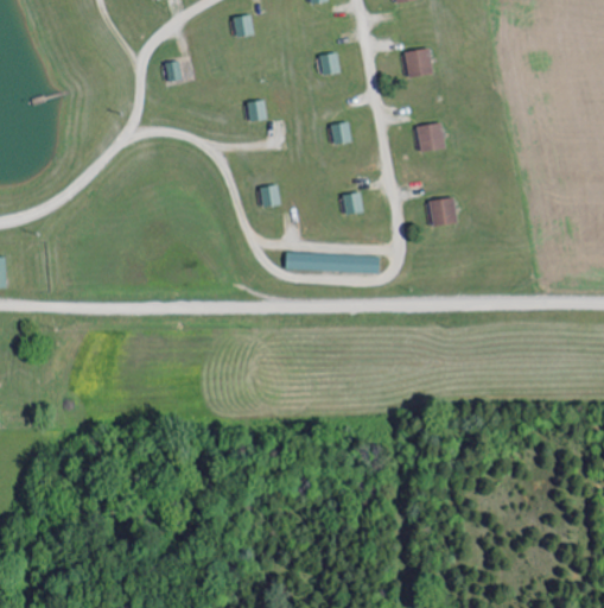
[(234,17),(235,36),(253,35),(250,16),(234,17)]
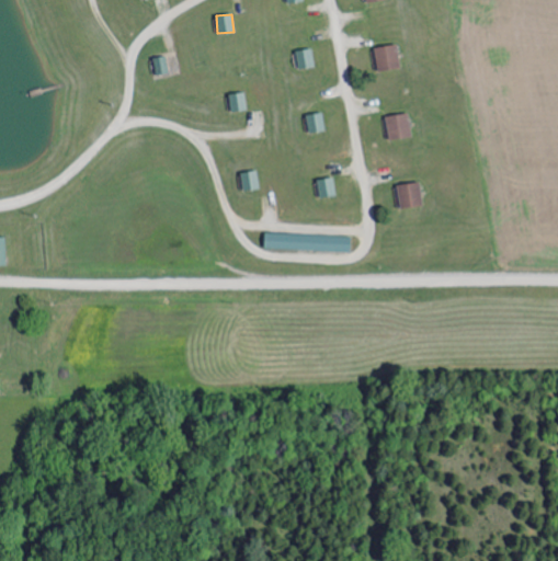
[(373,48),(378,72),(401,67),(396,44),(373,48)]
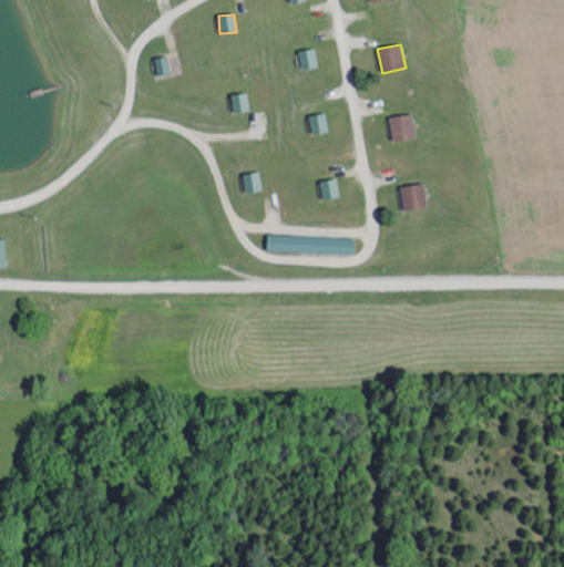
[(297,52),(301,70),(318,66),(314,49),(297,52)]
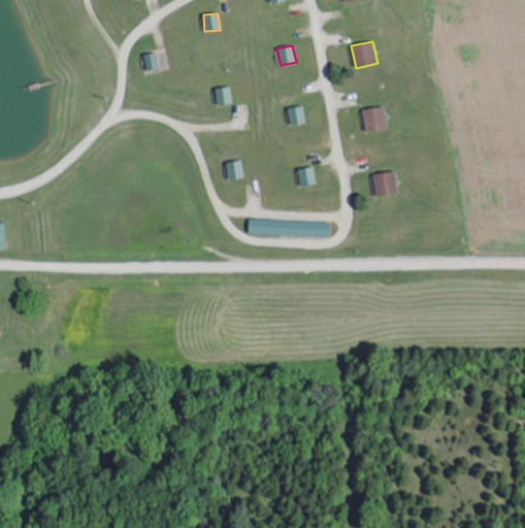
[(387,129),(384,106),(362,109),(365,132),(387,129)]
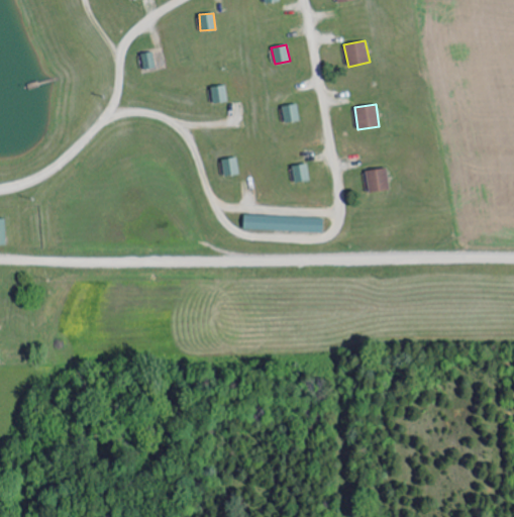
[(238,174),(235,157),(220,160),(224,177),(238,174)]
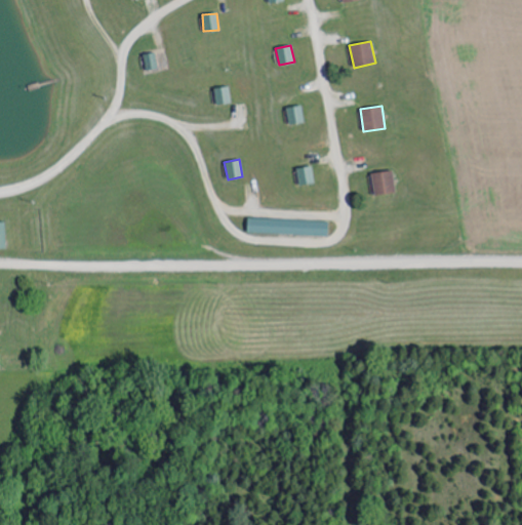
[(295,168),(299,186),(314,183),(311,165),(295,168)]
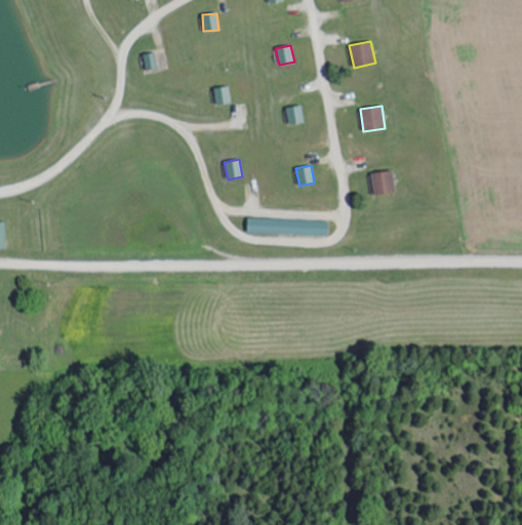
[(370,172),(373,196),(395,193),(392,170),(370,172)]
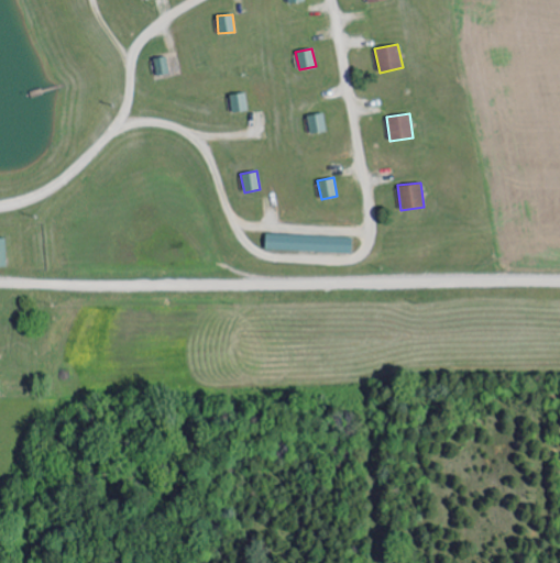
[(264,250),(351,253),(351,236),(265,234),(264,250)]
